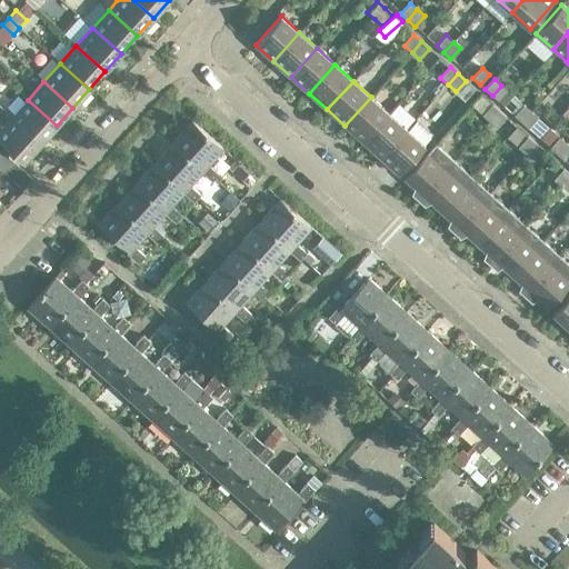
[(371,97),(345,126),(363,142),(389,113),(371,97)]
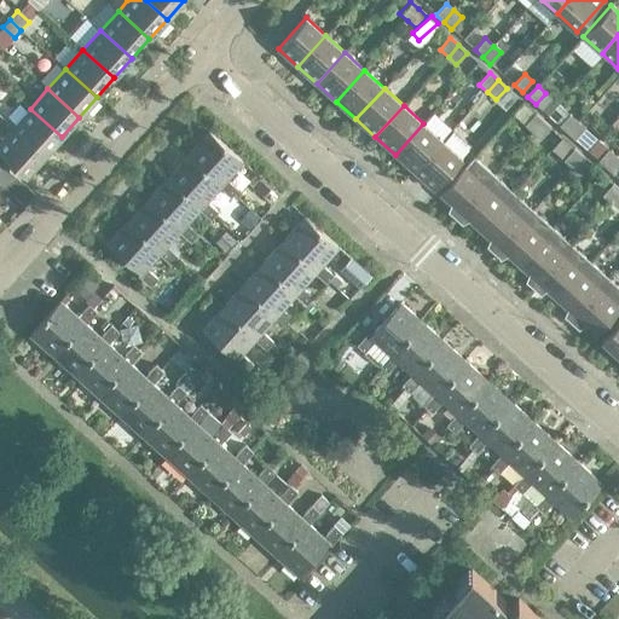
[(62,137),(30,109),(12,128),(44,156),(62,137)]
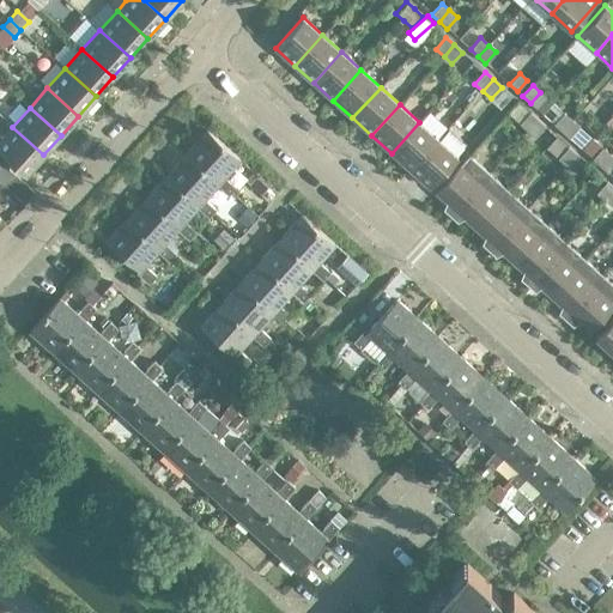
[(538,119),(529,113),(520,123),(527,131),(538,119)]
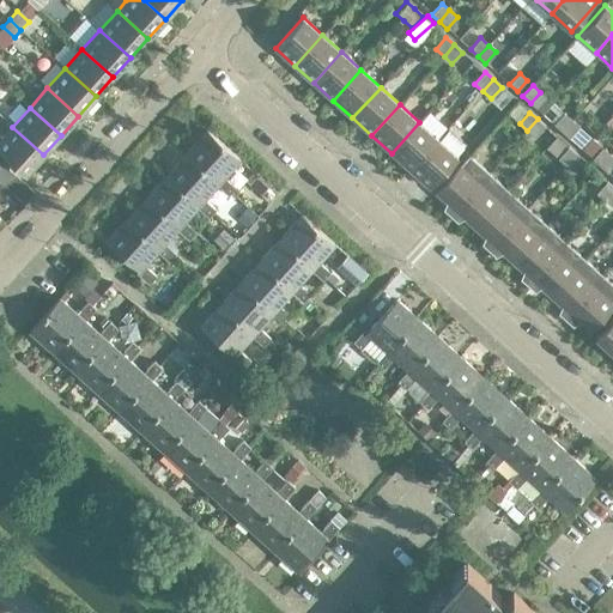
[(571,120),(564,113),(553,125),(562,131),(571,120)]
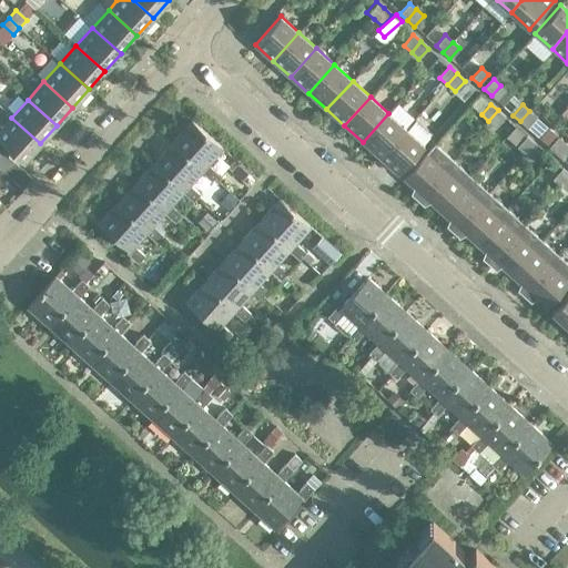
[(498,110),(488,121),(496,128),(505,117),(498,110)]
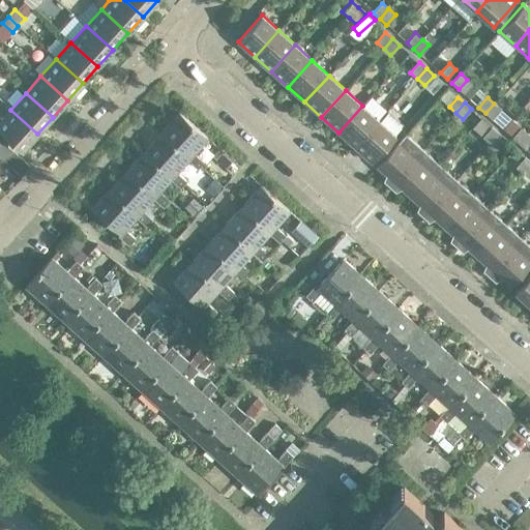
[(494,104),(486,113),(492,119),(501,110),(494,104)]
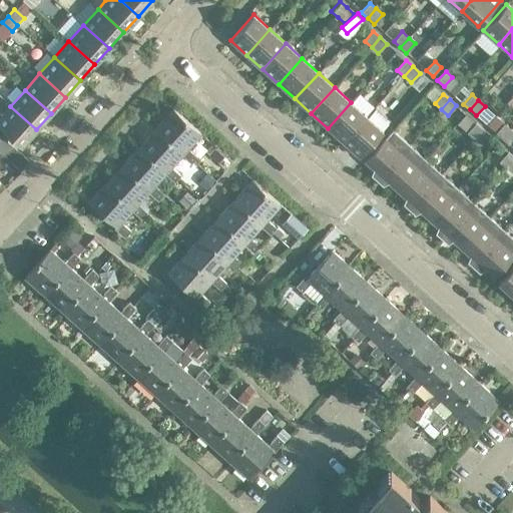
[(351,102),(328,128),(344,142),(367,116),(351,102)]
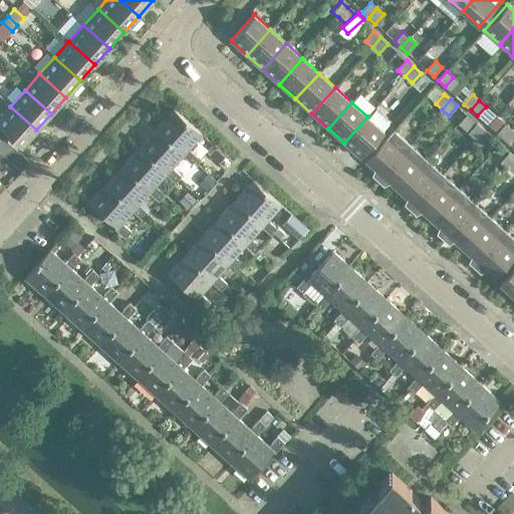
[(36,130),(10,106),(0,116),(0,126),(21,146),(36,130)]
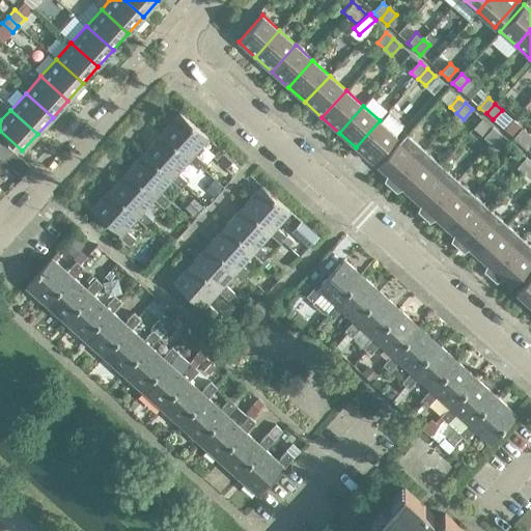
[(208,138),(180,113),(163,133),(191,158),(189,161),(199,170),(205,164),(195,154),(208,138)]
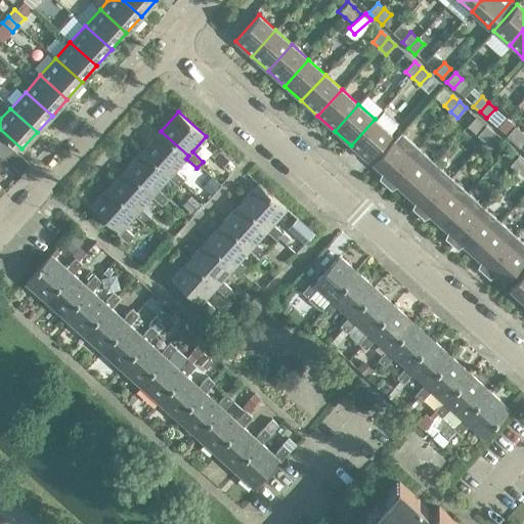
[(375,119),(351,145),(367,161),(391,134),(375,119)]
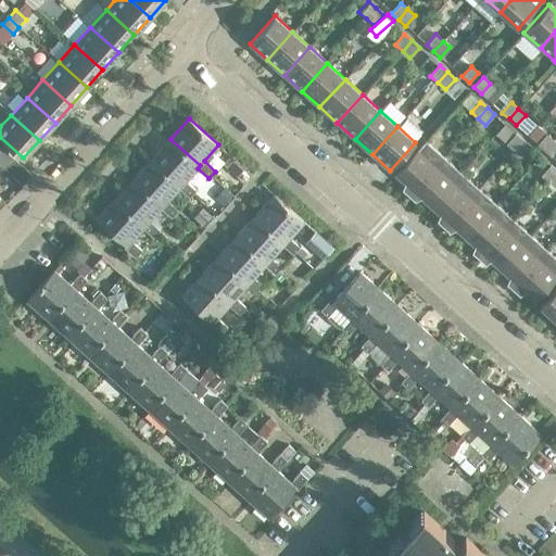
[(522,139),(516,134),(506,143),(513,150),(522,139)]
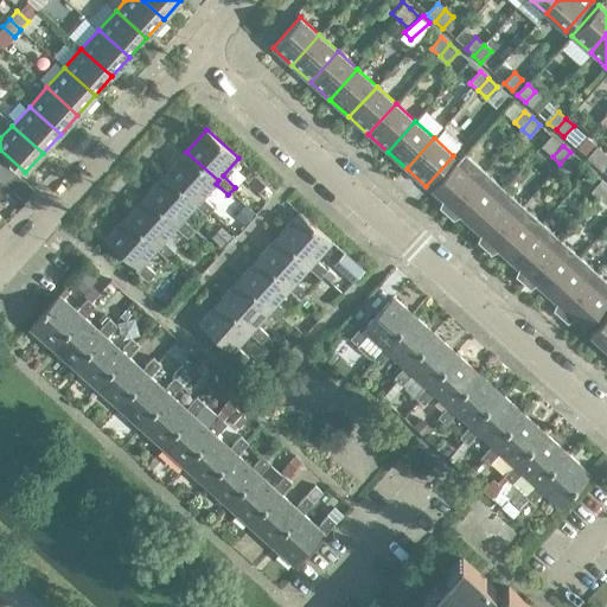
[(594,165),(604,153),(596,146),(587,158),(594,165)]
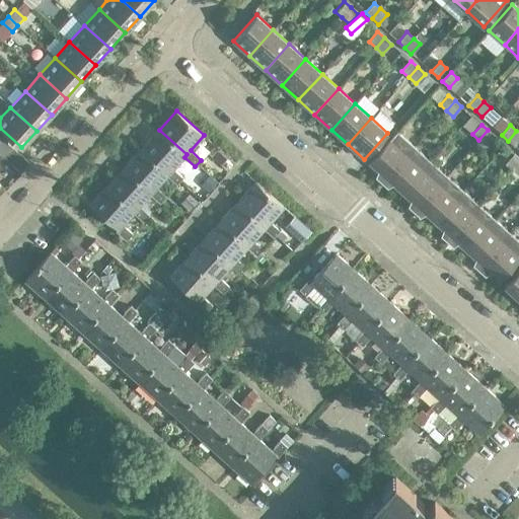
[(187,154),(159,130),(143,149),(170,173),(167,175),(178,186),(184,177),(174,168),(184,157),(187,154)]
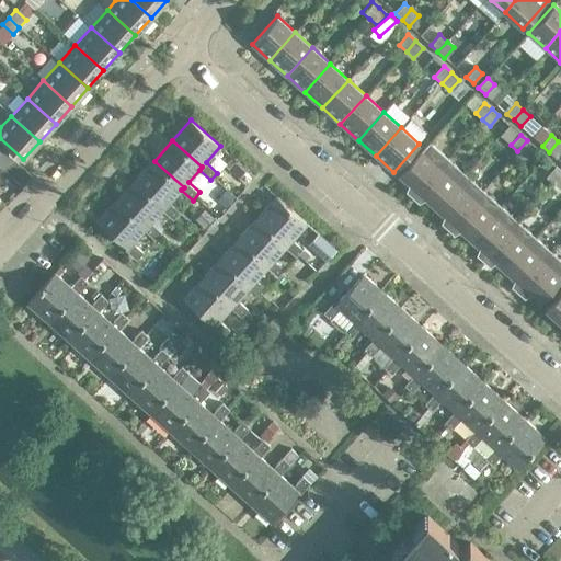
[(527,140),(517,151),(525,158),(534,147),(527,140)]
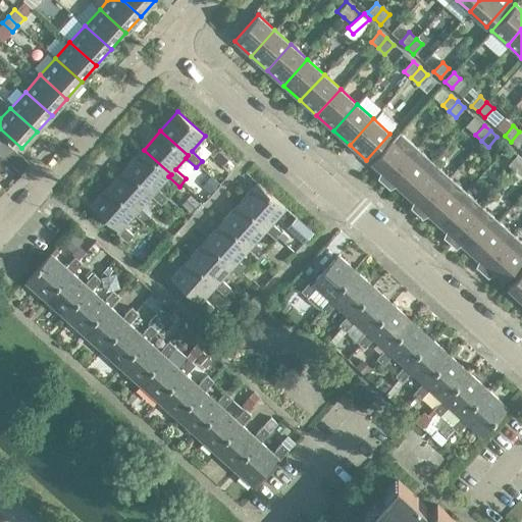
[(511,142),(517,147),(521,142),(521,134),(519,132),(511,142)]
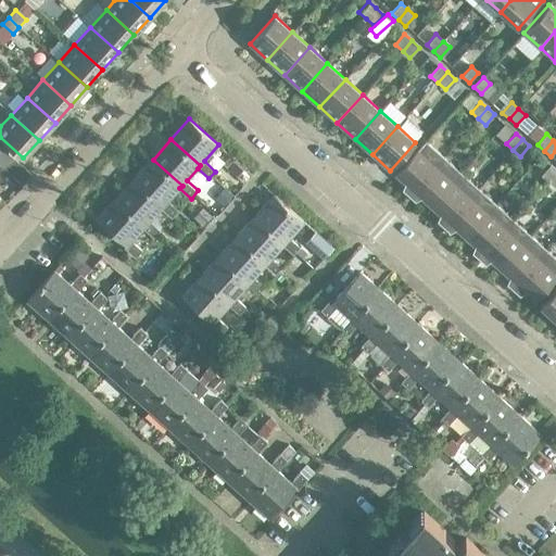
[(426,141),(395,175),(405,184),(402,190),(408,196),(443,156),(426,141)]
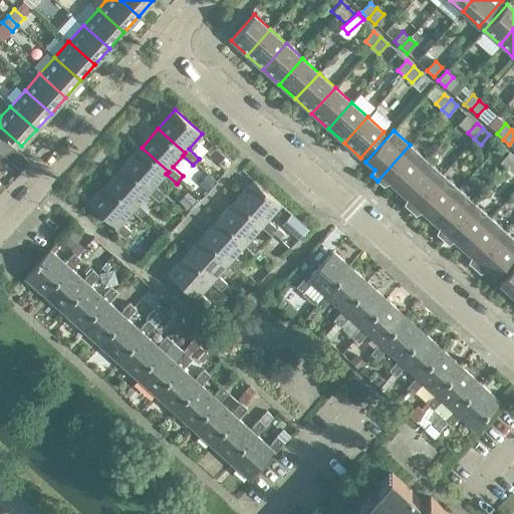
[(0,152),(5,156),(13,147),(7,141),(0,148),(0,152)]
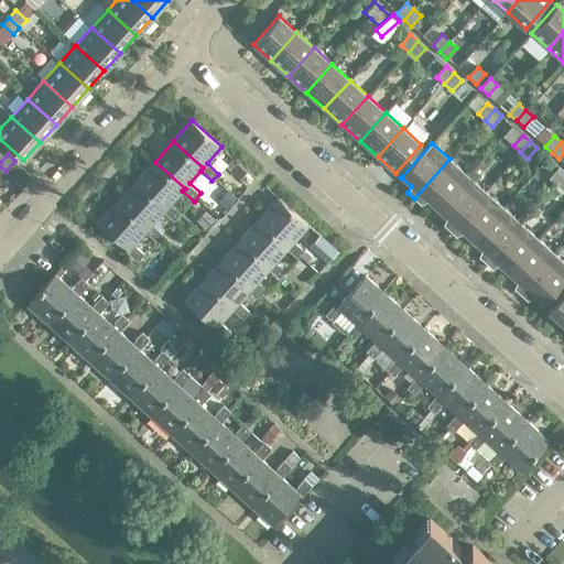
[(449,159),(414,198),(421,205),(427,202),(436,209),(467,175),(449,159)]
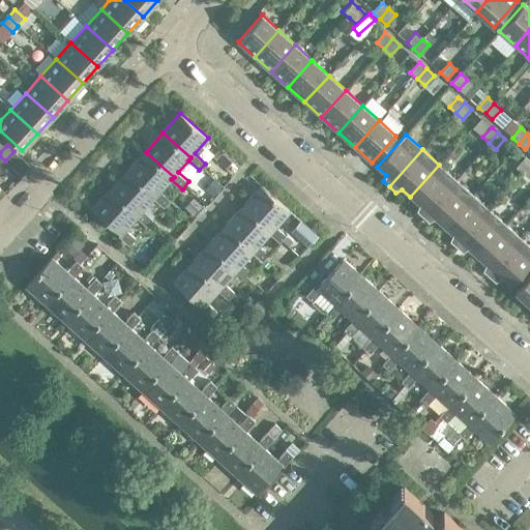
[(233,159),(223,150),(213,159),(225,169),(233,159)]
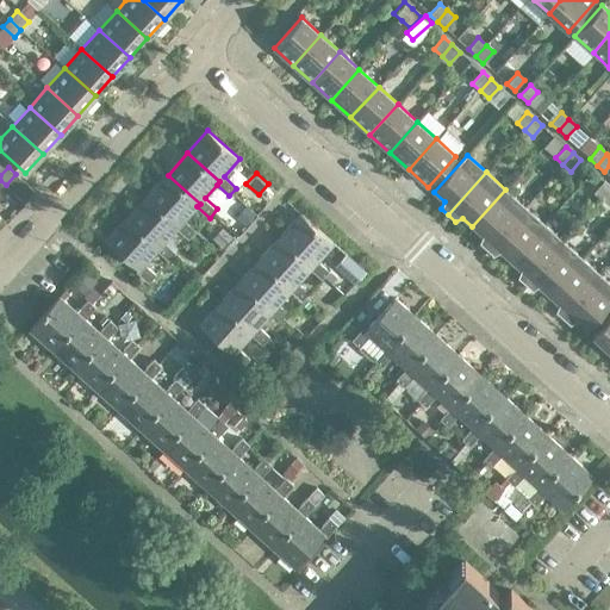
[(200,204),(168,175),(148,197),(180,225),(178,229),(190,240),(197,231),(185,221),(197,206),(200,204)]
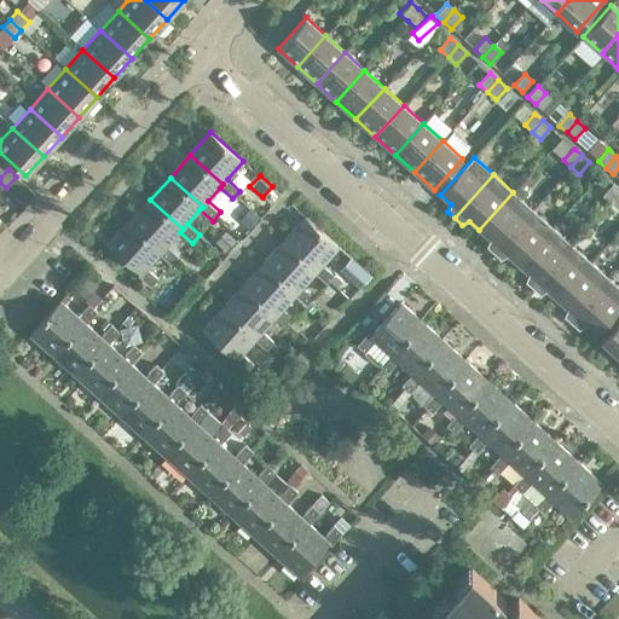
[(618,191),(618,189),(613,184),(602,195),(611,202),(618,191)]
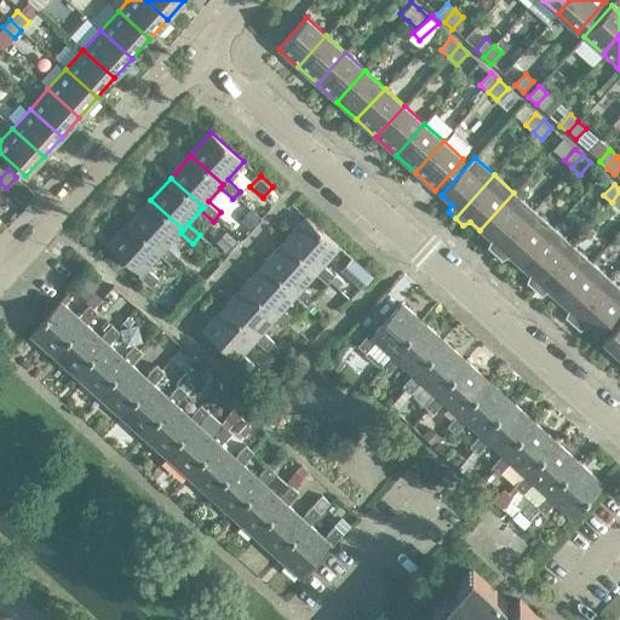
[(514,193),(480,230),(491,240),(487,247),(494,253),(533,210),(514,193)]
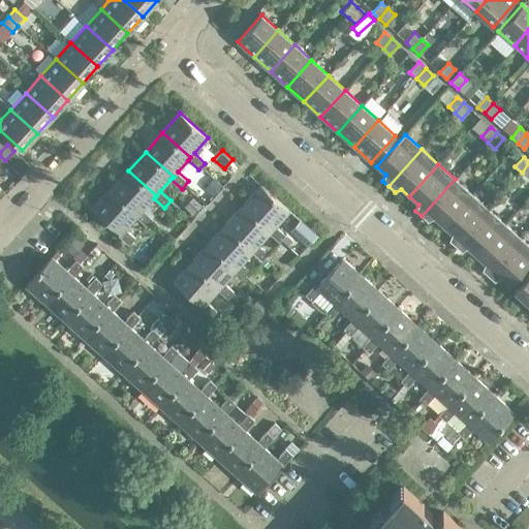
[(156,195),(128,170),(112,189),(139,215),(136,217),(147,227),(154,220),(143,210),(154,198),(156,195)]
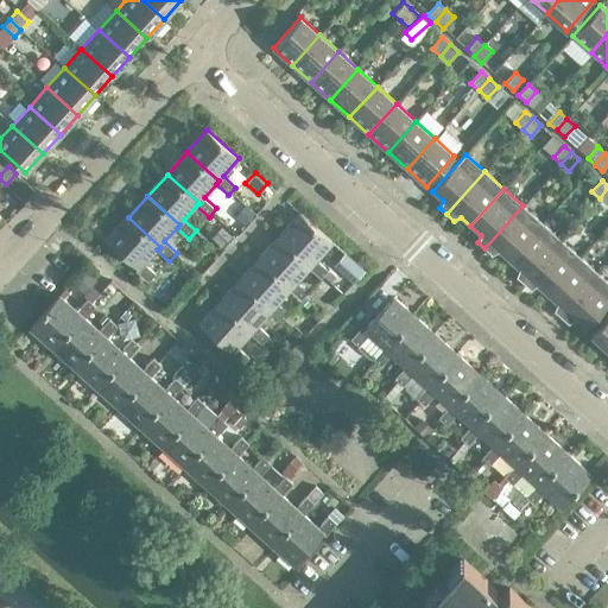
[(523,206),(485,248),(492,255),(499,251),(508,260),(543,223),(523,206)]
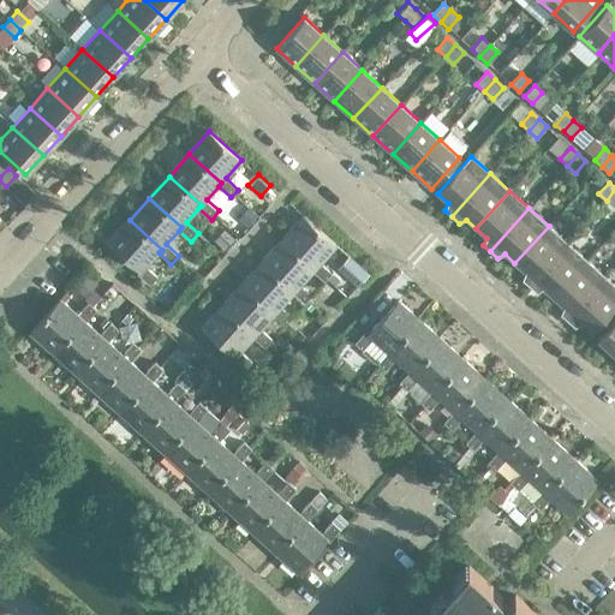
[(336,245),(303,215),(282,238),(316,268),(314,270),(326,281),(334,273),(321,262),(336,245)]
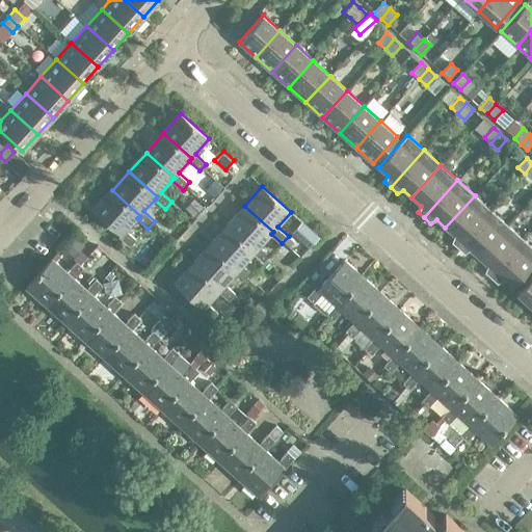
[(140,216),(112,190),(95,210),(122,235),(120,237),(131,247),(138,239),(128,230),(137,218),(140,216)]
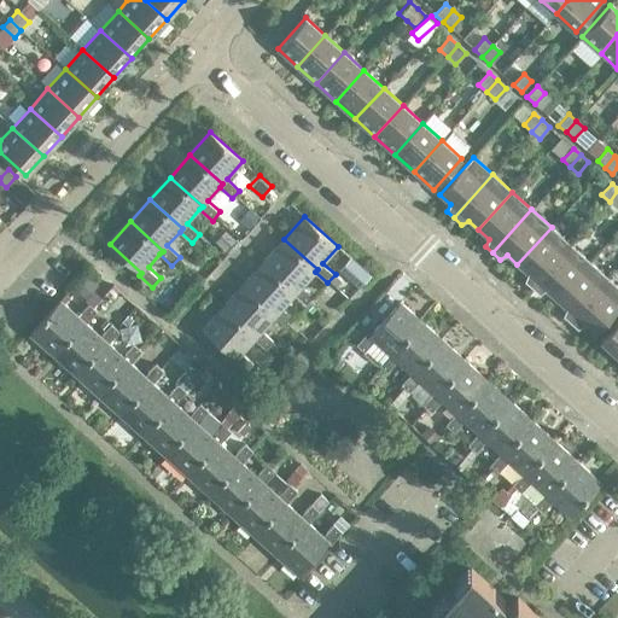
[(552,227),(517,264),(528,274),(524,281),(532,287),(571,245),(552,227)]
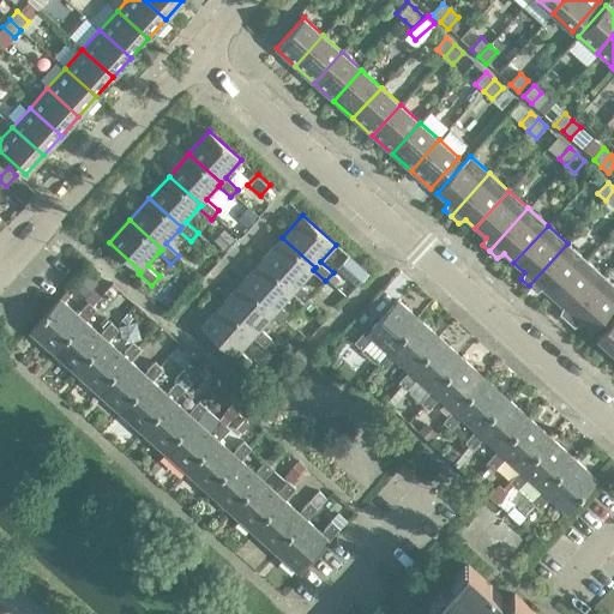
[(315,268),(282,238),(263,260),(295,290),(294,292),(306,304),(313,295),(300,284),(313,270),(315,268)]
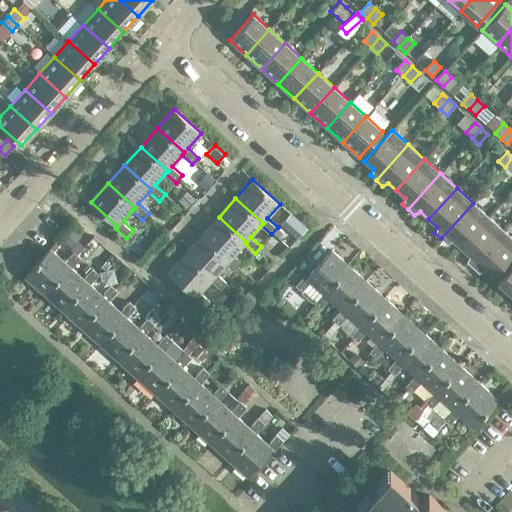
[(473,203),(441,238),(446,244),(452,240),(461,248),(489,217),(473,203)]
